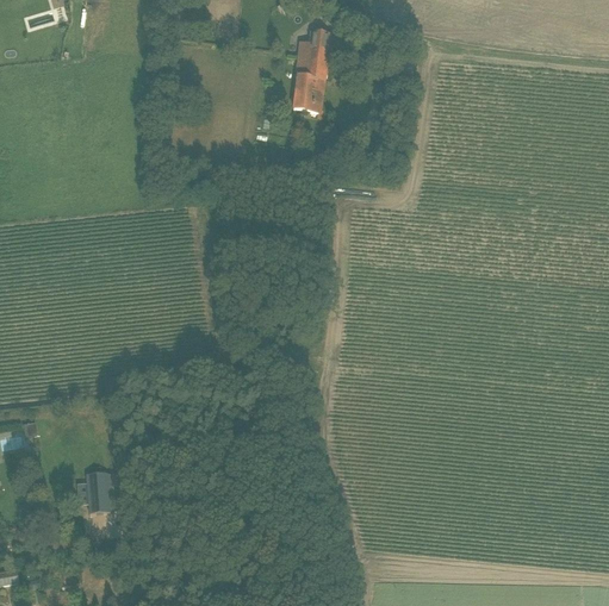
[(329,33),(310,31),(309,43),(302,42),(302,41),(298,41),(298,43),(299,43),(294,75),(297,76),(292,110),(319,112),(329,33)]
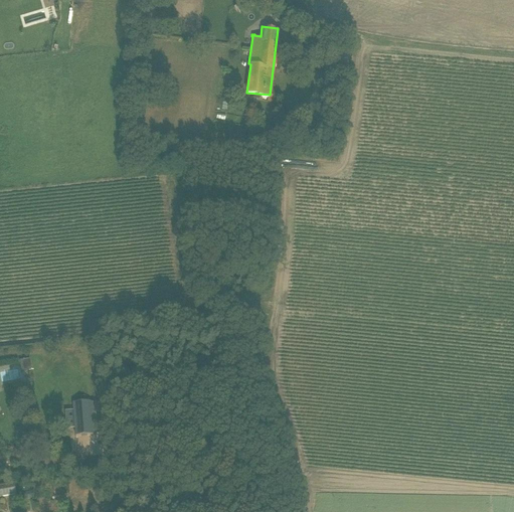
[(29,356),(19,357),(20,367),(30,366),(29,356)]
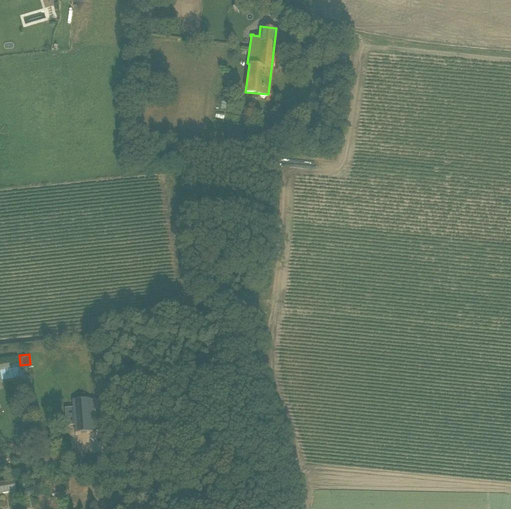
[(89,397),(72,398),(74,431),(91,430),(89,397)]
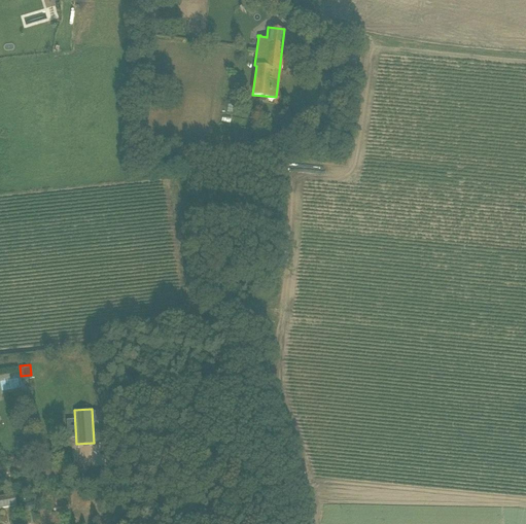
[(0,505),(15,503),(13,493),(0,495),(0,505)]
